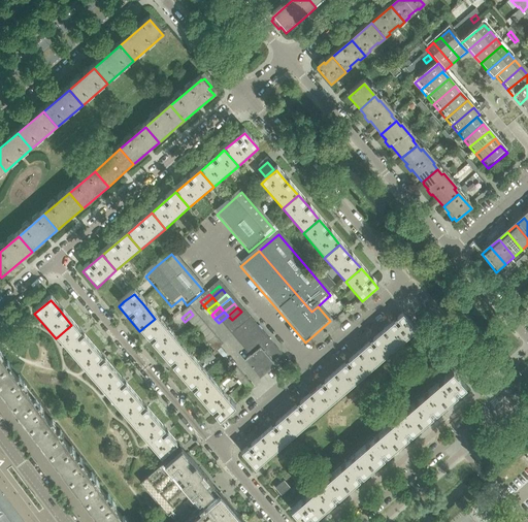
[(235,325),(245,317),(241,312),(232,320),(235,325)]
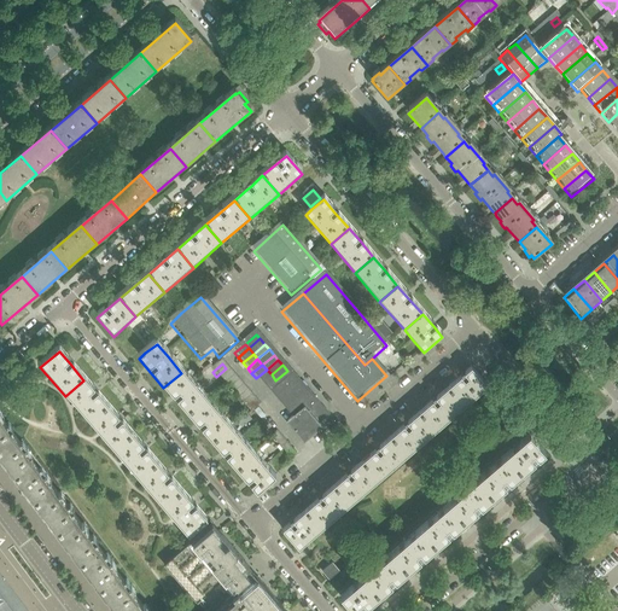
[(220,382),(231,373),(226,368),(216,377),(220,382)]
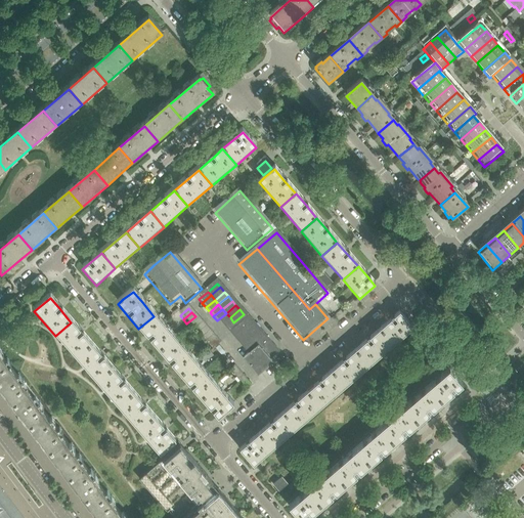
[(221,326),(230,317),(226,313),(217,320),(221,326)]
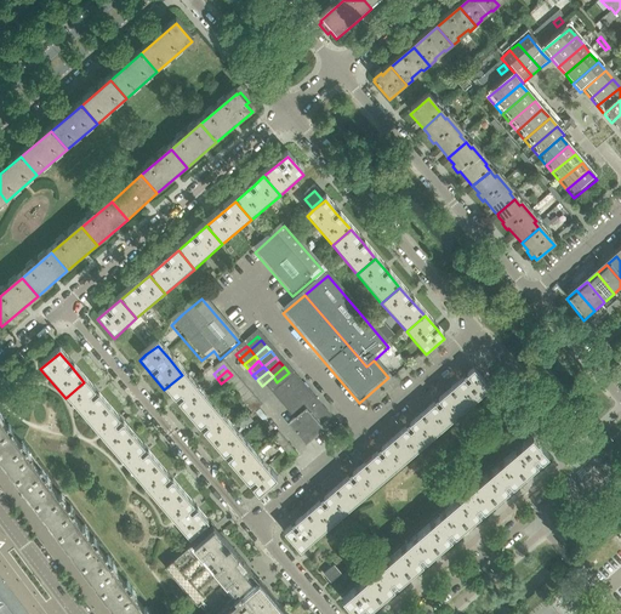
[(281,387),(294,377),(289,373),(277,382),(281,387)]
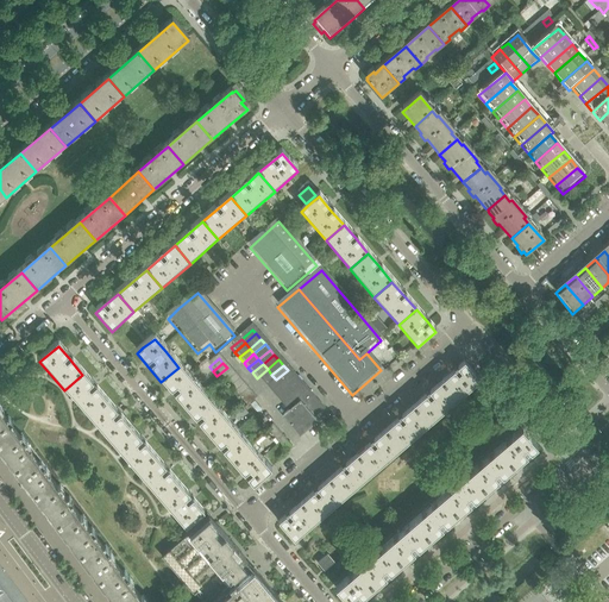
[(457,403),(479,384),(464,367),(441,386),(457,403)]
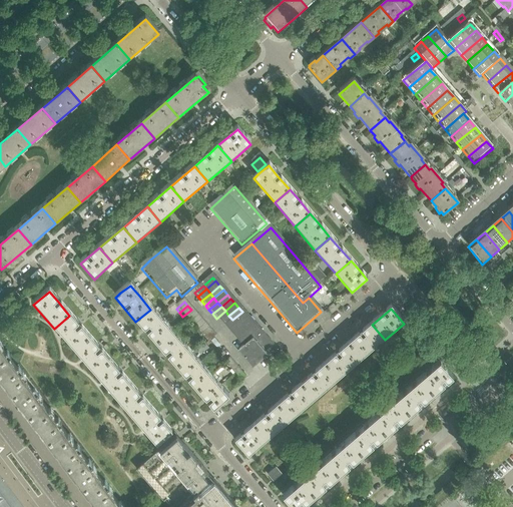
[(170,333),(159,319),(150,310),(135,322),(156,346),(170,333)]
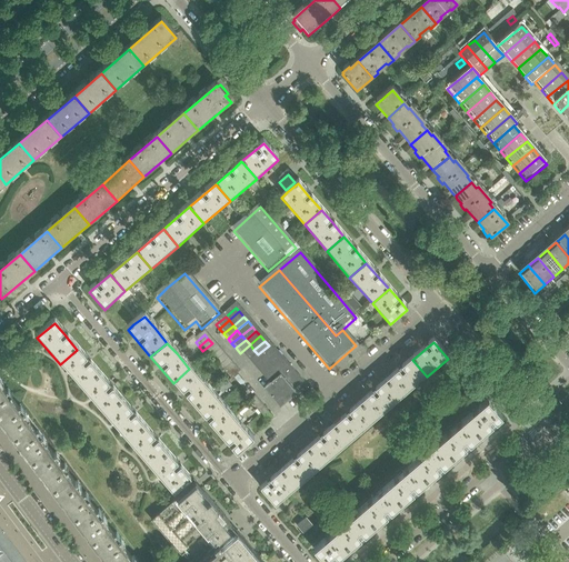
[(207,354),(216,348),(212,343),(202,351),(207,354)]
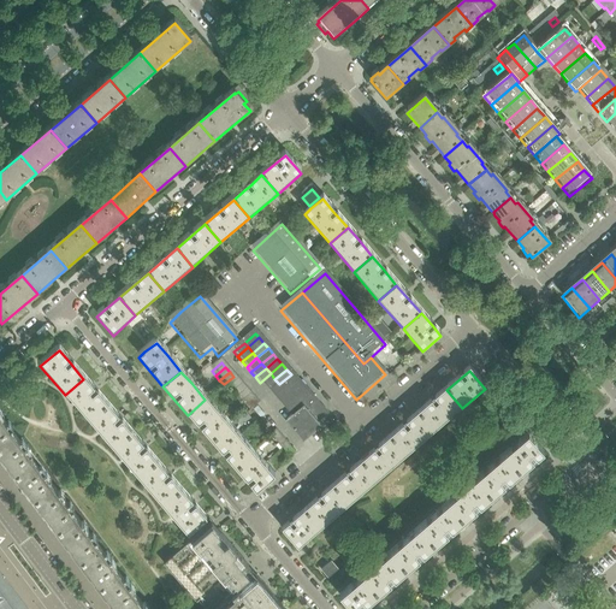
[(265,388),(274,379),(271,373),(260,383),(265,388)]
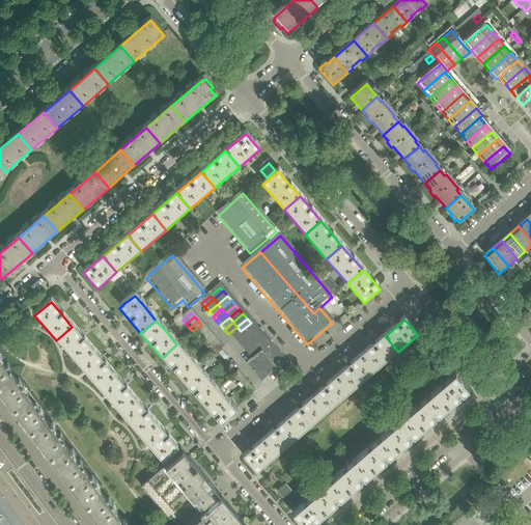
[(245,335),(254,327),(251,323),(241,331),(245,335)]
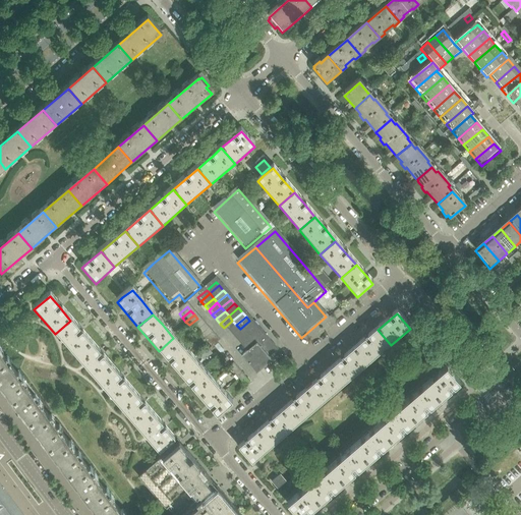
[(192,329),(200,323),(197,319),(189,325),(192,329)]
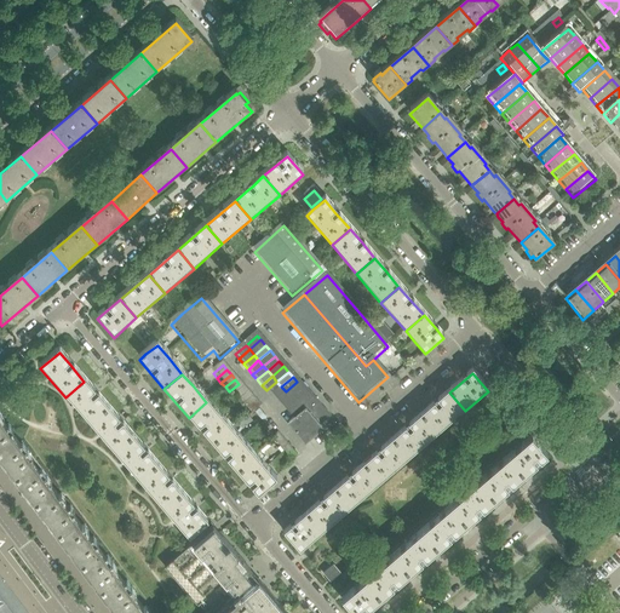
[(109,410),(98,397),(84,382),(65,397),(90,425),(109,410)]
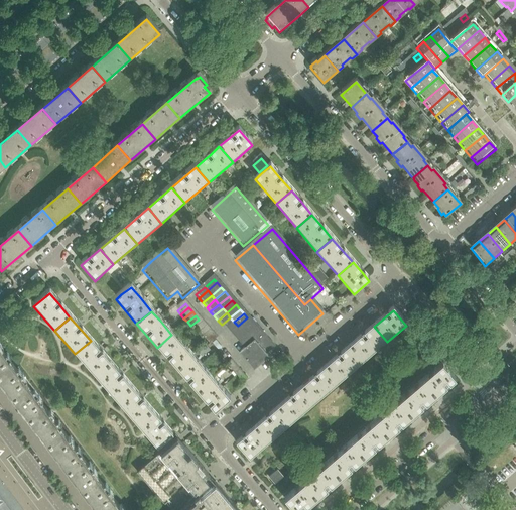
[(225,330),(234,322),(230,317),(222,325),(225,330)]
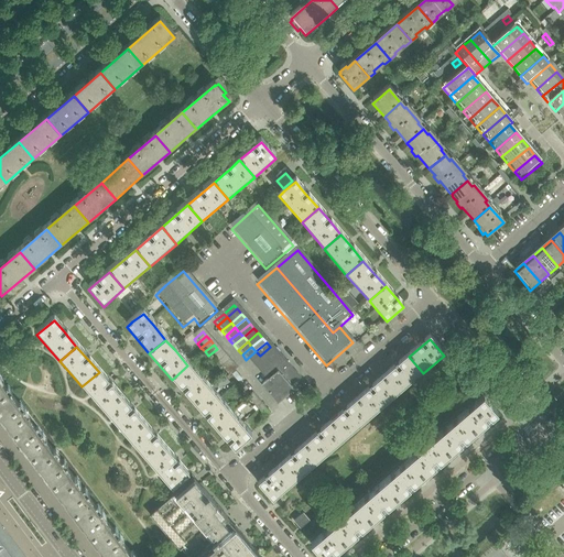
[(264,361),(274,352),(270,347),(260,356),(264,361)]
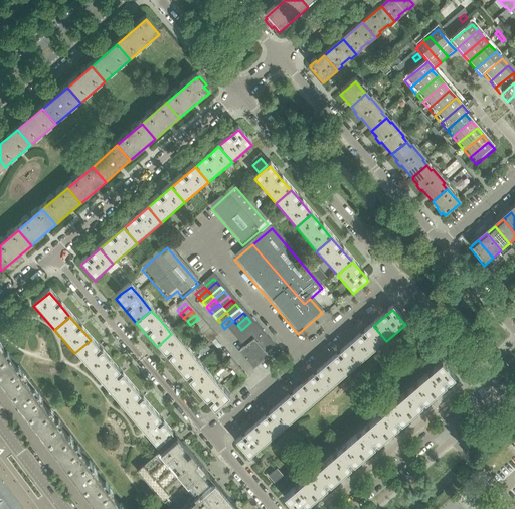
[(194,329),(202,323),(198,319),(190,325),(194,329)]
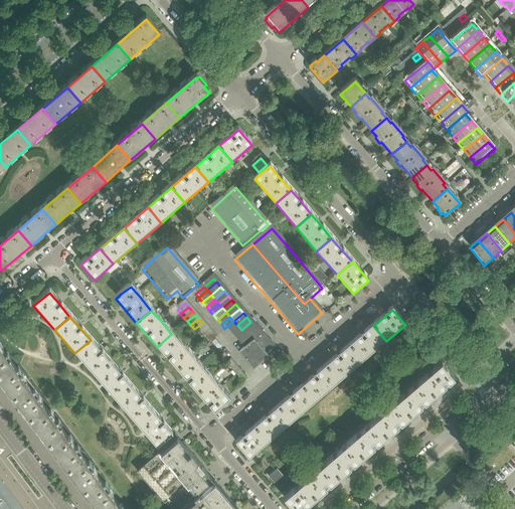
[(228,333),(237,325),(233,321),(224,329),(228,333)]
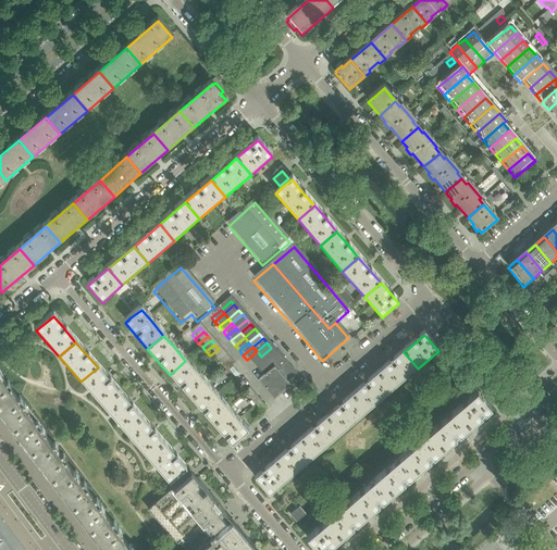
[(265,361),(275,352),(271,348),(261,357),(265,361)]
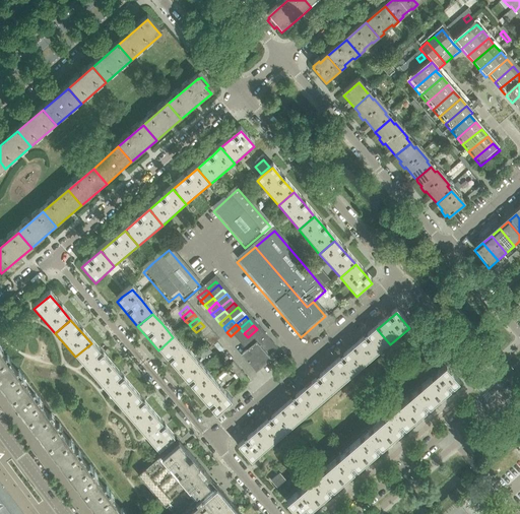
[(199,337),(208,330),(204,326),(196,332),(199,337)]
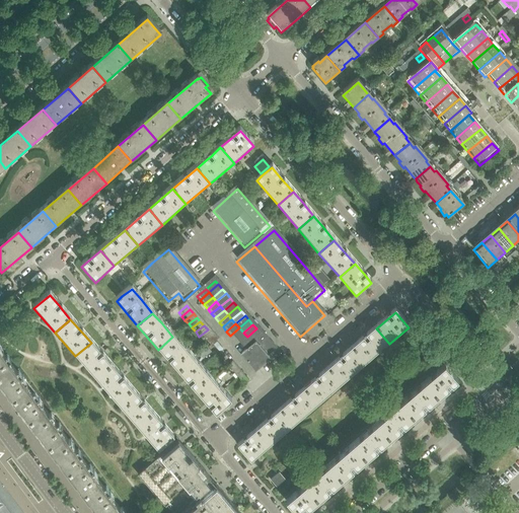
[(234,341),(243,333),(239,327),(230,336),(234,341)]
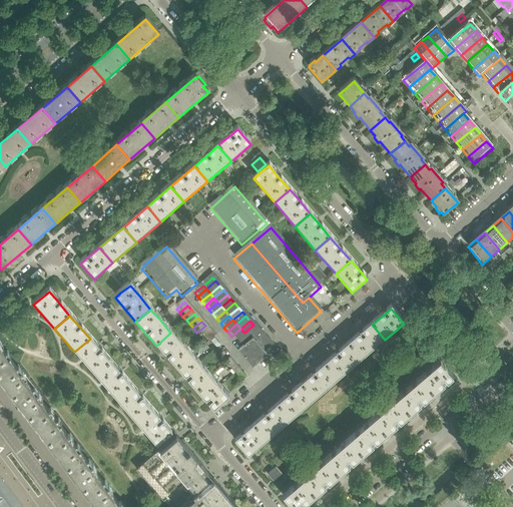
[(248,338),(258,330),(253,325),(244,333),(248,338)]
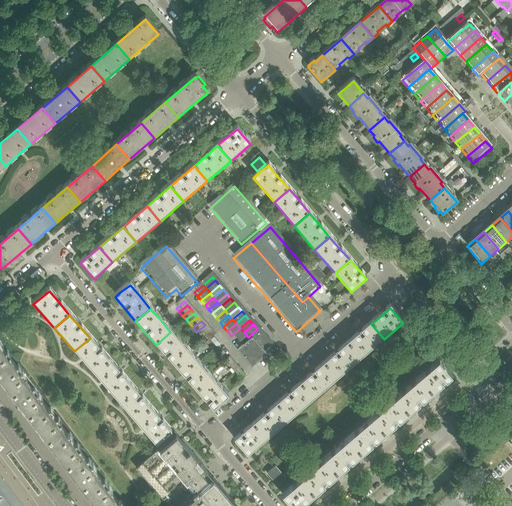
[(337,380),(373,349),(384,339),(371,324),(324,365),(337,380)]
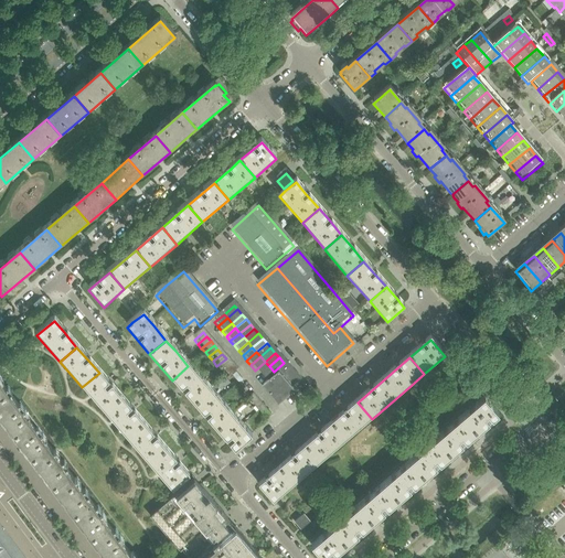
[(221,371),(230,363),(226,358),(216,366),(221,371)]
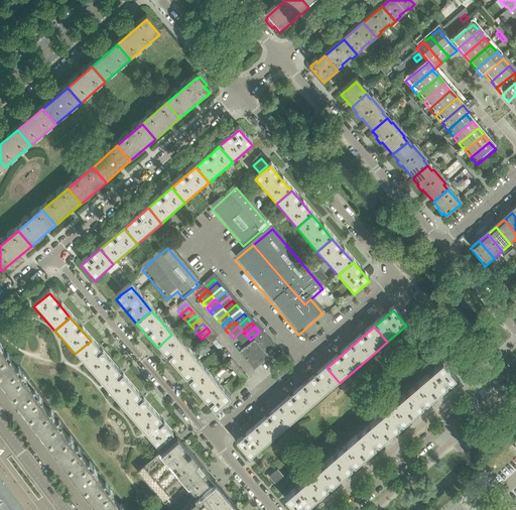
[(237,343),(246,335),(242,331),(233,339),(237,343)]
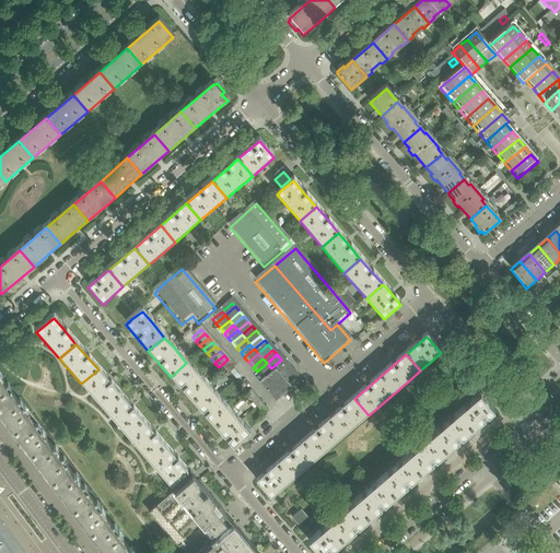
[(223,372),(232,365),(228,360),(219,367),(223,372)]
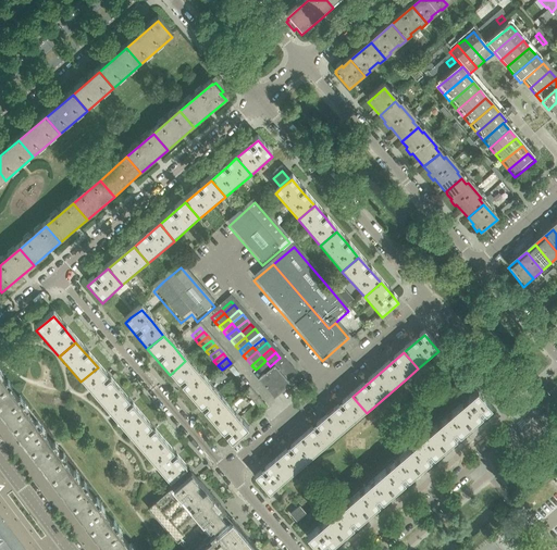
[(274,371),(284,362),(280,358),(270,366),(274,371)]
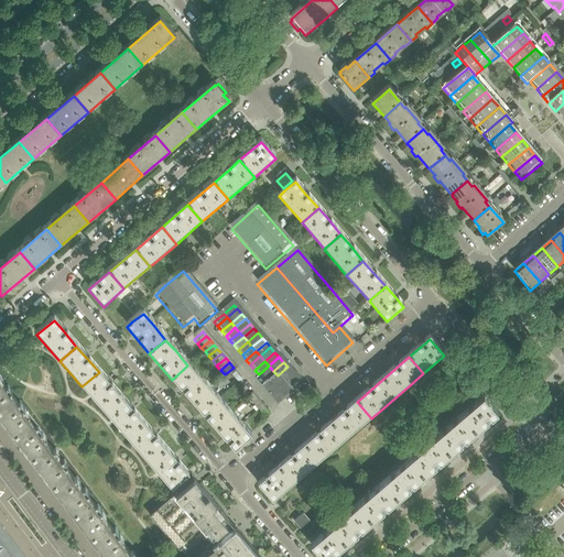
[(210,392),(197,377),(187,366),(172,380),(184,394),(194,406),(210,392)]
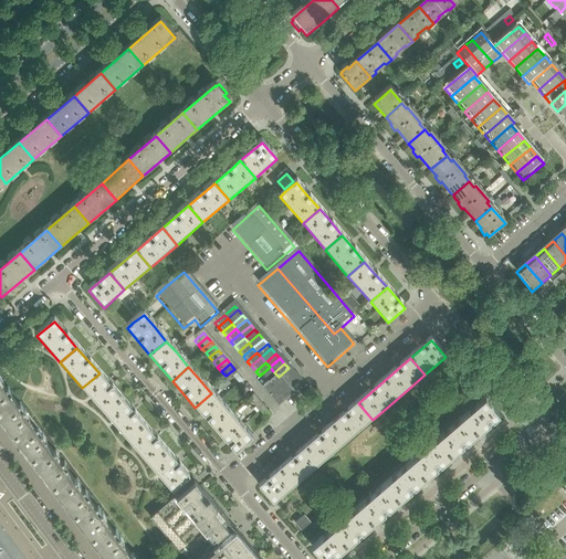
[(264,381),(274,372),(270,367),(260,376),(264,381)]
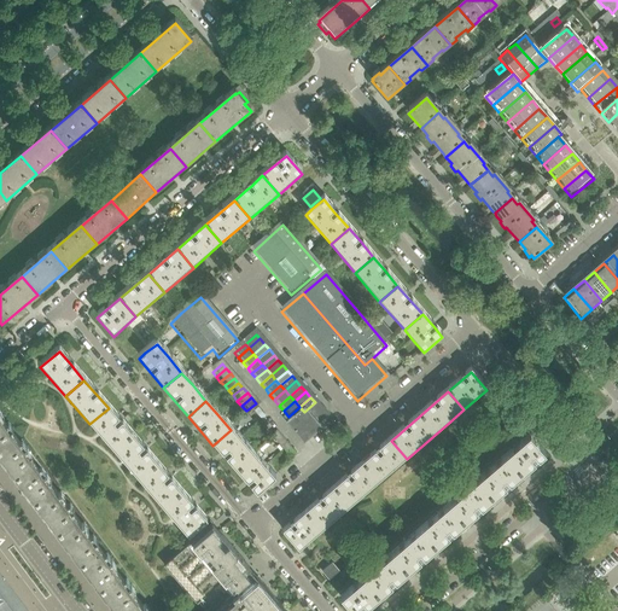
[(319,429),(330,419),(315,402),(304,412),(293,422),(287,428),(304,447),(321,432),(319,429)]
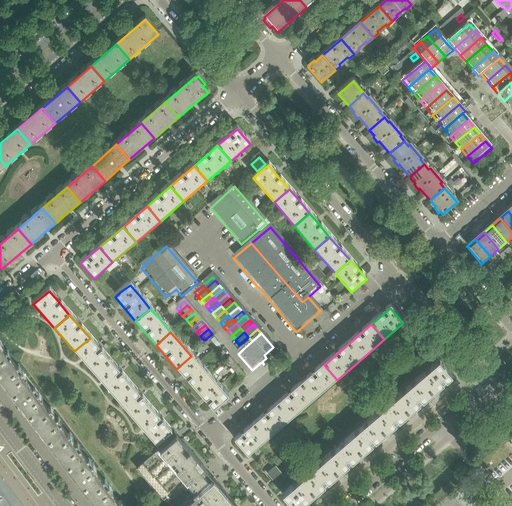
[(208,345),(216,338),(212,334),(204,340),(208,345)]
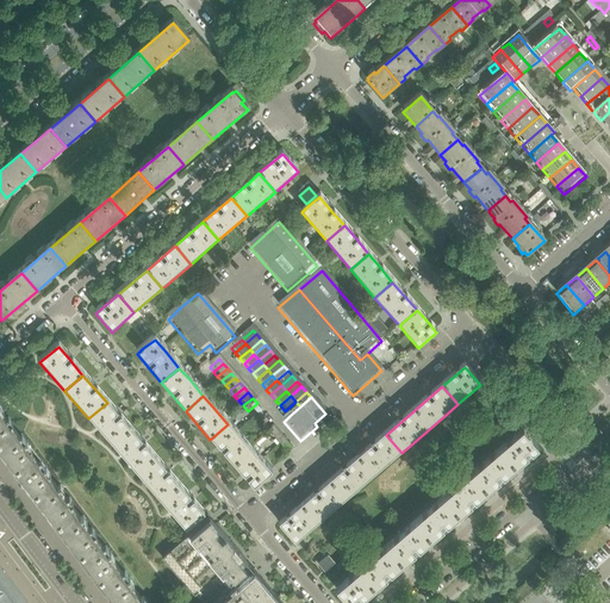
[(300,406),(296,402),(285,411),(290,416),(300,406)]
